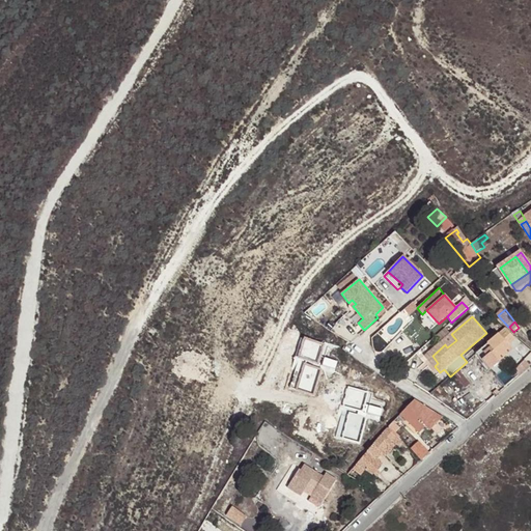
[(506,328),(476,355),(491,371),(513,351),(510,346),(516,340),(506,328)]
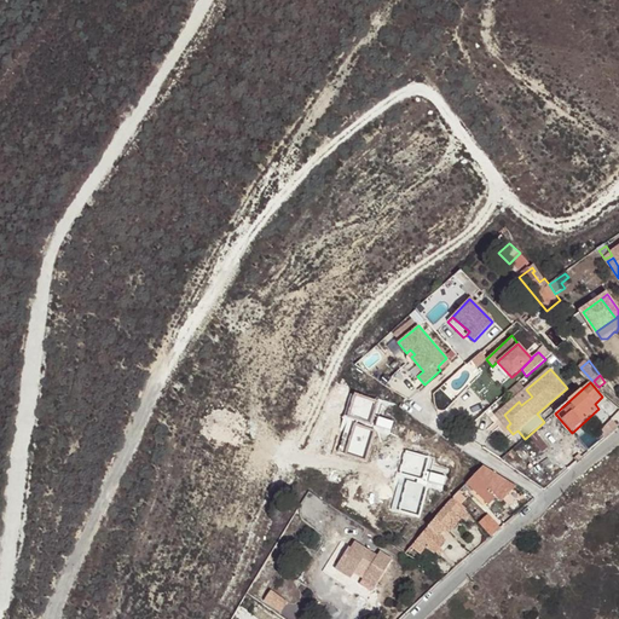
[(526,389),(496,415),(507,427),(510,423),(504,415),(519,401),(521,405),(532,397),(526,389)]
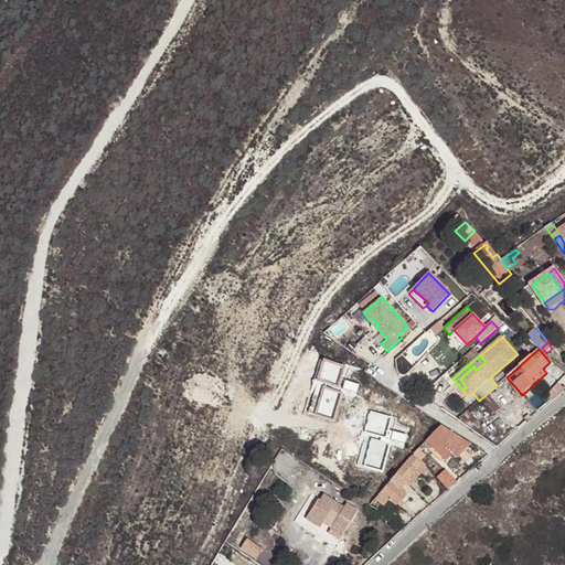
[(440,425),(434,433),(450,447),(459,437),(440,425)]
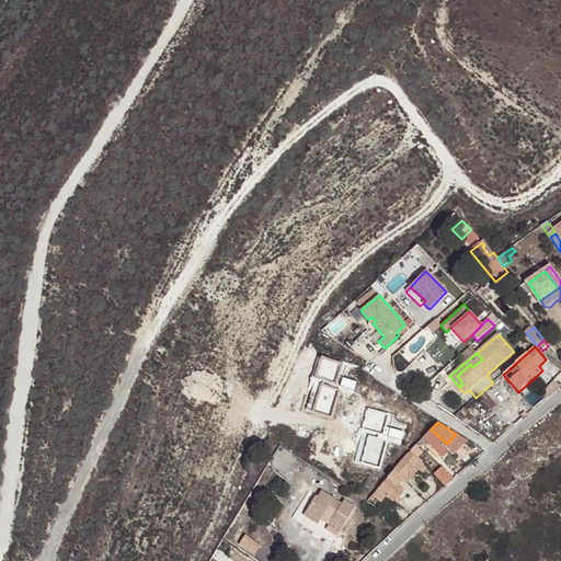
[(431,430),(425,435),(445,455),(451,449),(447,444),(431,430)]
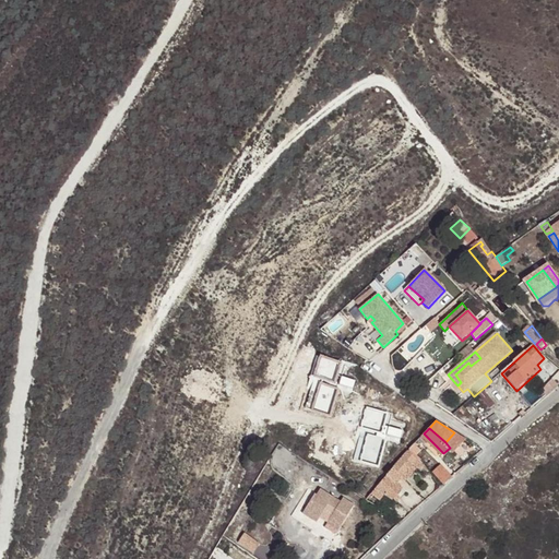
[(445,442),(450,448),(453,451),(465,439),(454,432),(445,442)]
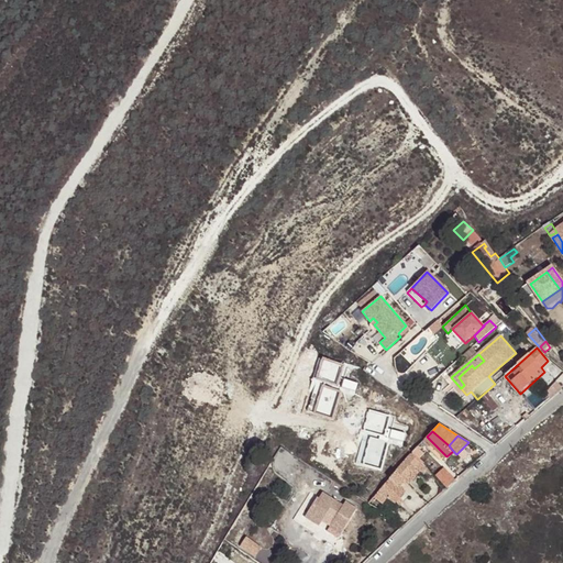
[(414,451),(424,462),(428,457),(417,448),(414,451)]
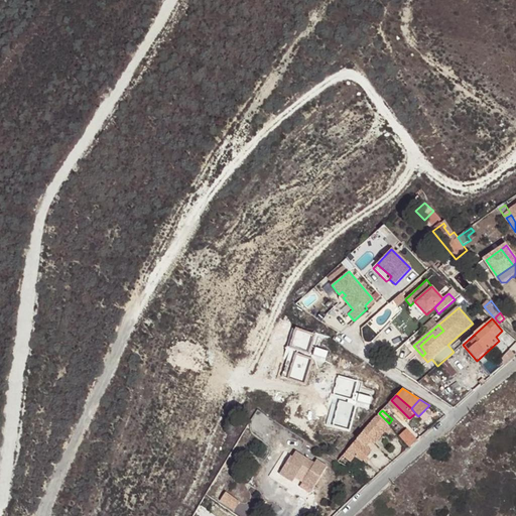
[(363,432),(370,439),(376,432),(383,423),(376,416),(363,432)]
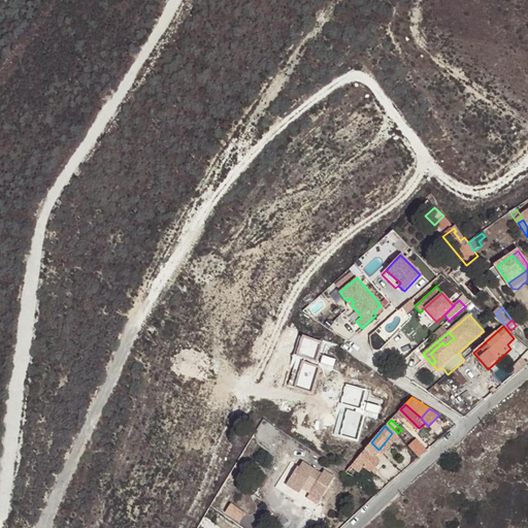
[(409,446),(419,456),(427,450),(417,437),(409,446)]
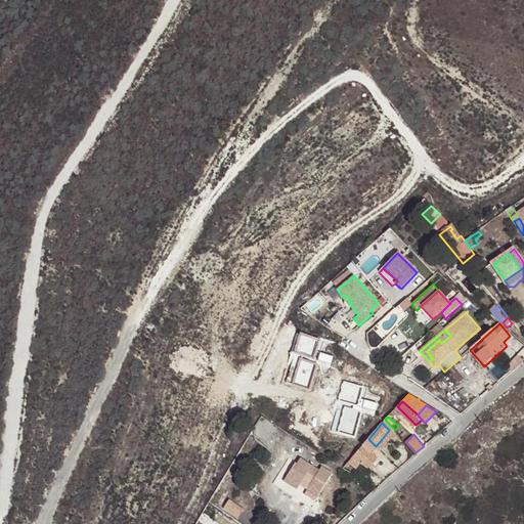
[(366,441),(363,445),(366,449),(372,452),(376,446),(368,439),(366,441)]
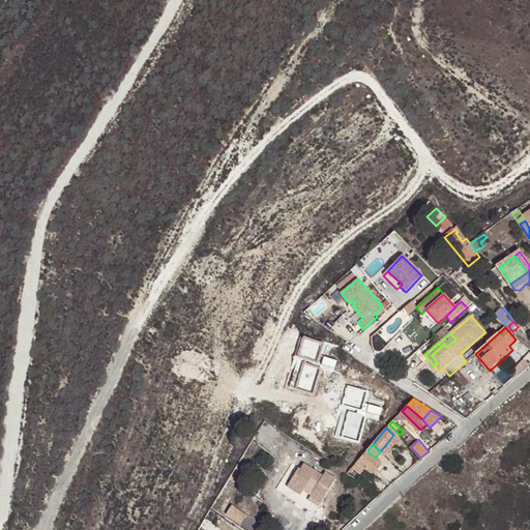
[(384,455),(386,453),(390,448),(386,444),(380,451),(384,455)]
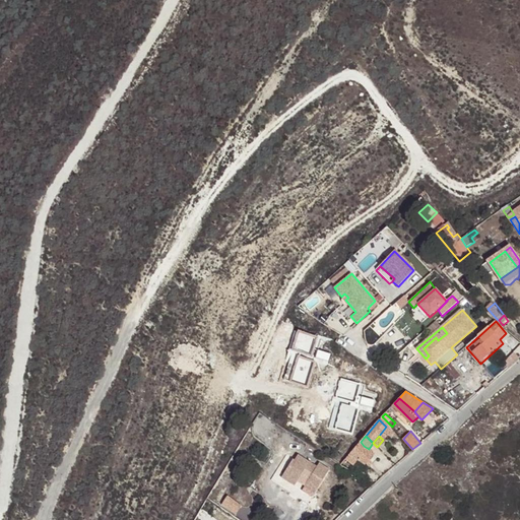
[(351,452),(360,460),(365,464),(370,459),(374,454),(369,449),(364,446),(361,442),(351,452)]
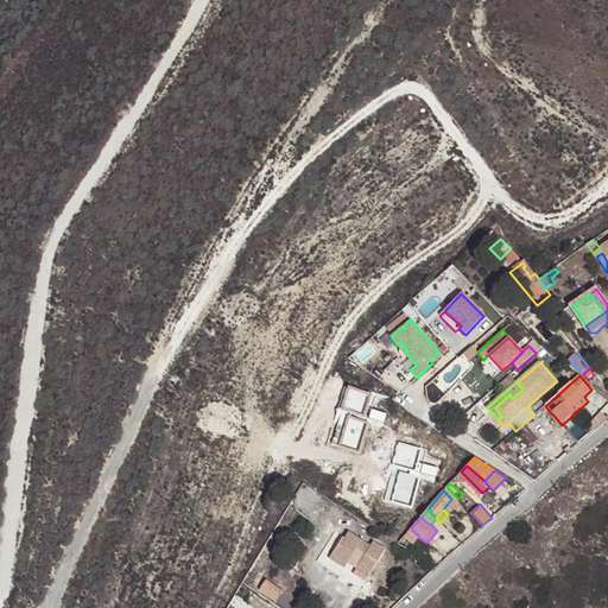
[(411,529),(405,536),(415,545),(420,538),(411,529)]
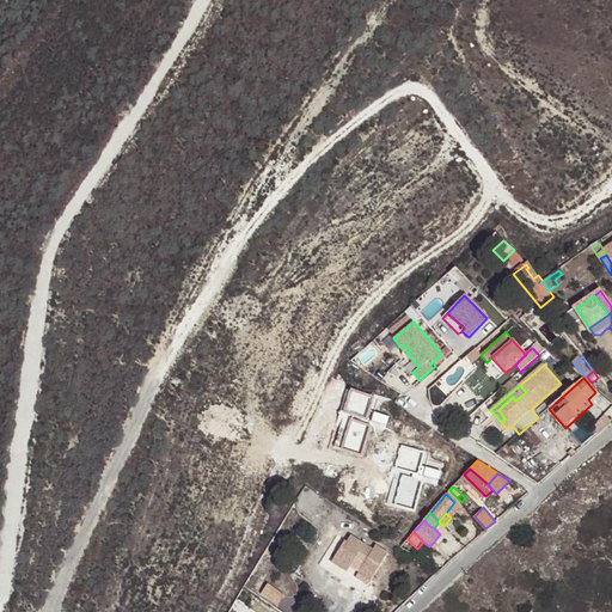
[(346,540),(336,557),(353,567),(359,556),(367,562),(362,568),(375,576),(390,551),(378,544),(375,549),(353,534),(348,542),(346,540)]
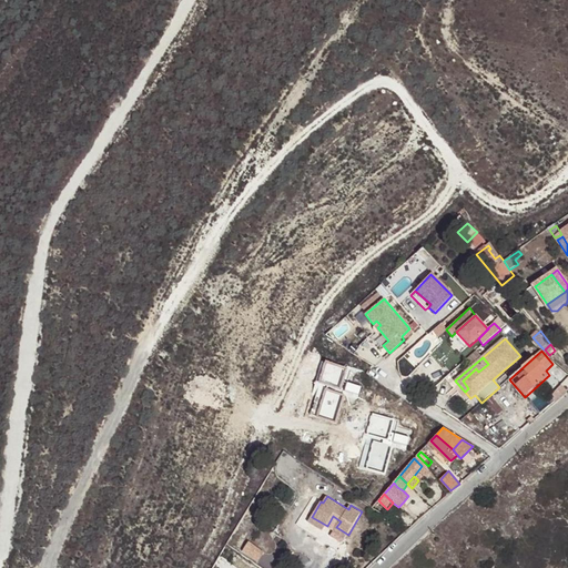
[(327,526),(312,517),(310,521),(324,530),(327,526)]
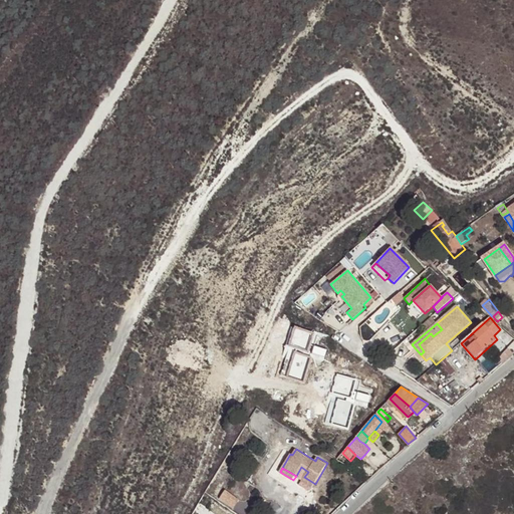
[(313,487),(315,484),(304,477),(303,481),(313,487)]
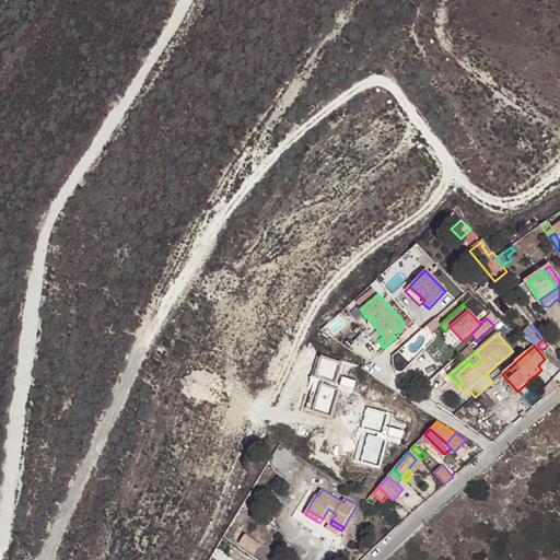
[(236,546),(253,556),(258,547),(243,536),(236,546)]
